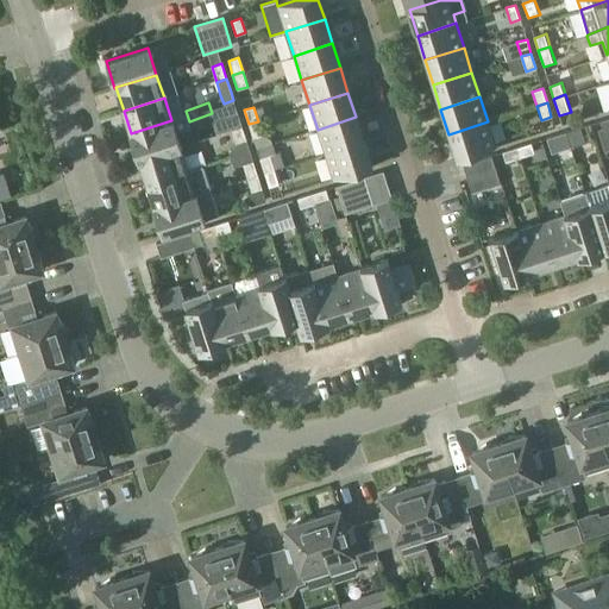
[(232,131),(242,127),(237,112),(227,115),(232,131)]
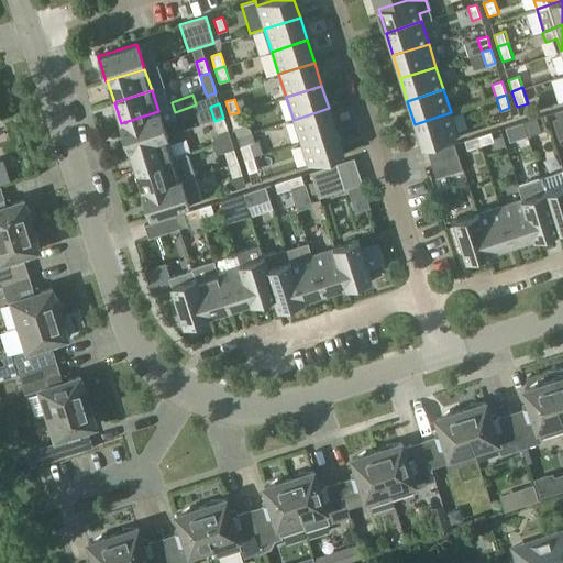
[(119,124),(128,148),(166,136),(167,136),(163,122),(175,118),(172,108),(158,111),(121,123),(119,124)]
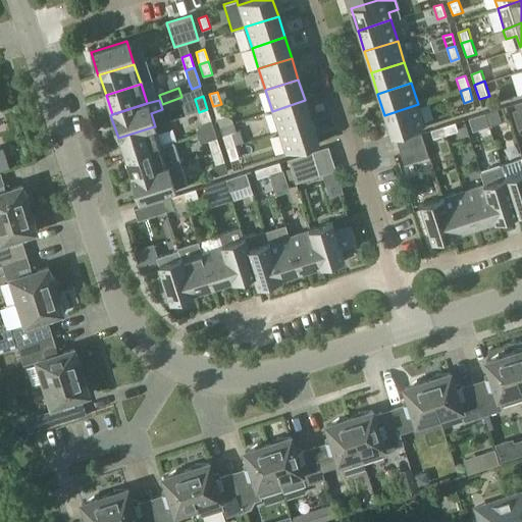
[(278,132),(312,121),(305,100),(272,111),(278,132)]
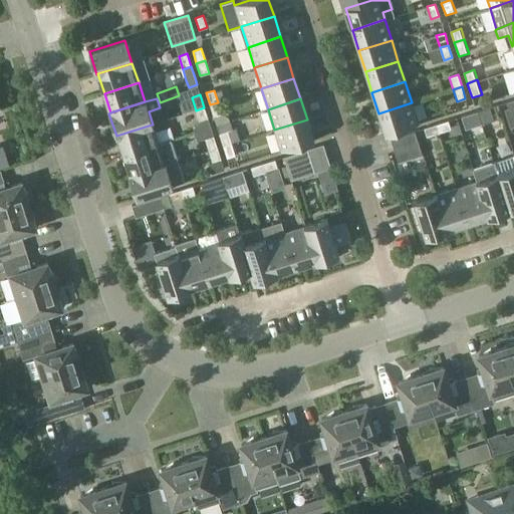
[(218,102),(210,104),(214,116),(222,114),(218,102)]
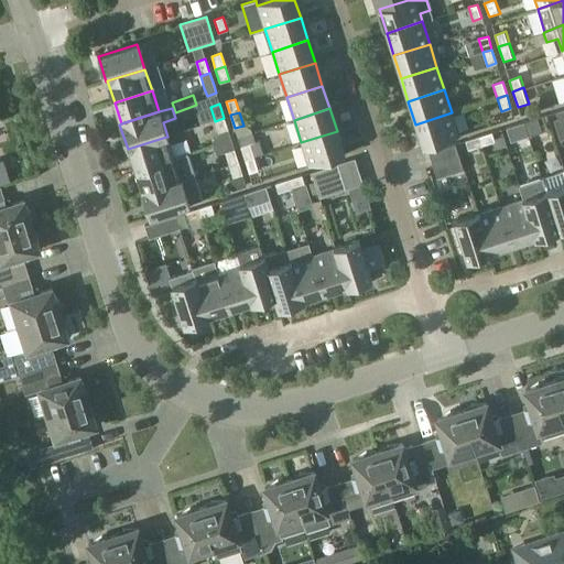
[(452,112),(415,125),(423,148),(458,136),(452,112)]
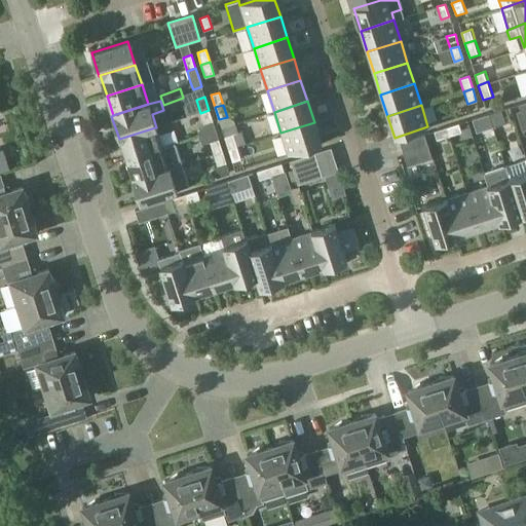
[(167,117),(170,125),(193,119),(191,110),(167,117)]
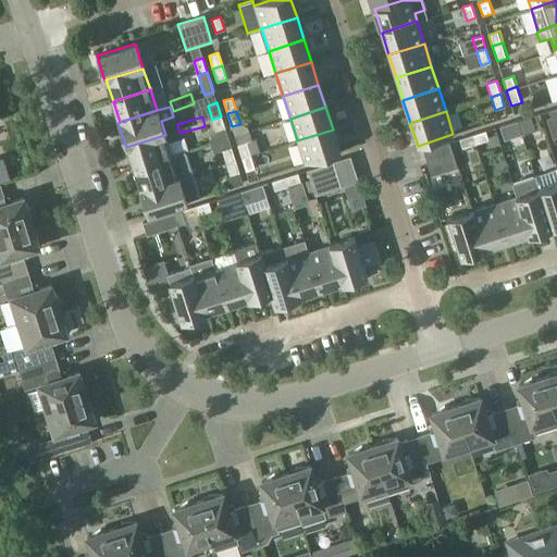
[(225,128),(221,116),(212,120),(215,132),(225,128)]
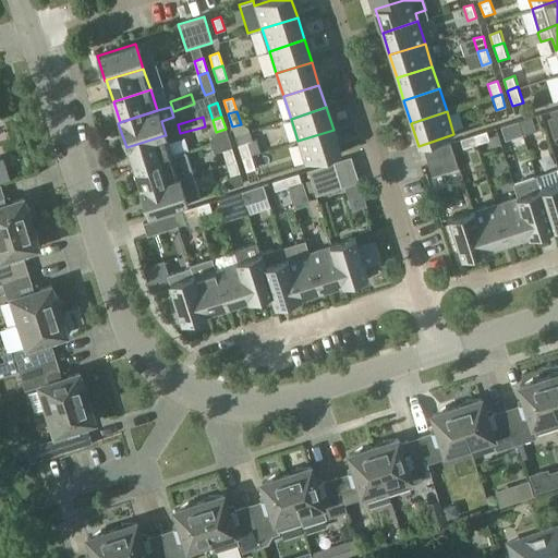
[(532,118),(521,121),(524,134),(536,131),(532,118)]
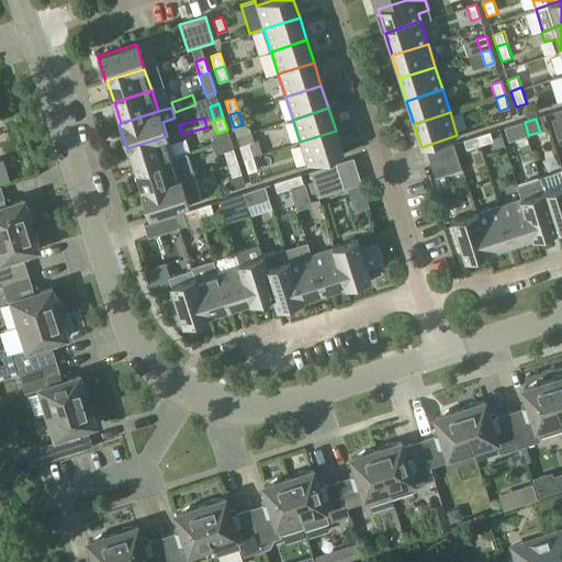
[(528,135),(525,122),(509,126),(513,136),(526,132),(527,136),(528,135)]
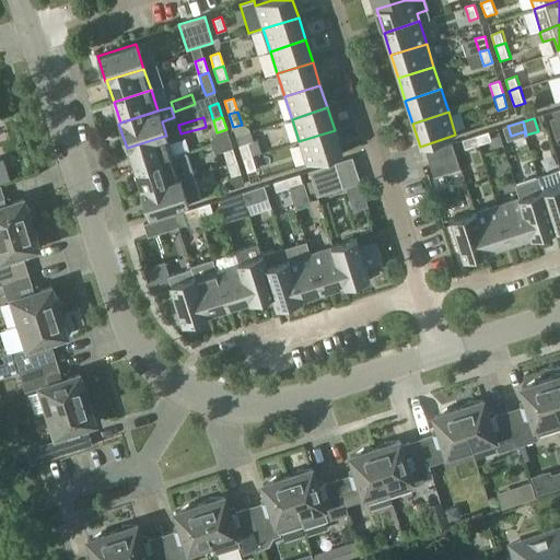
[(335,130),(299,141),(306,165),(342,153),(335,130)]
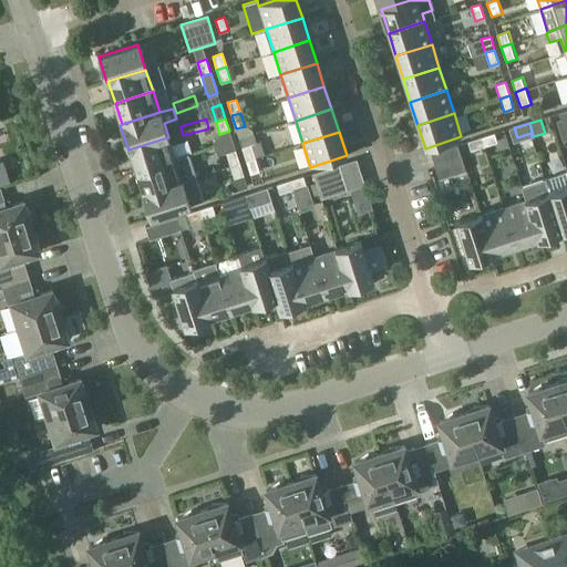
[(483,137),(486,147),(500,143),(496,133),(483,137)]
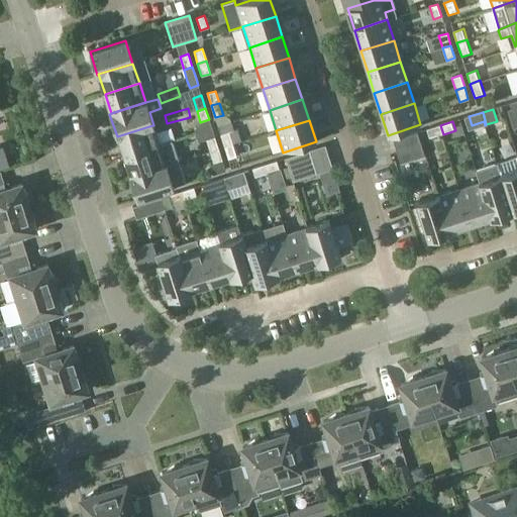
[(118,136),(124,156),(159,144),(152,125),(117,136),(117,137),(118,136)]
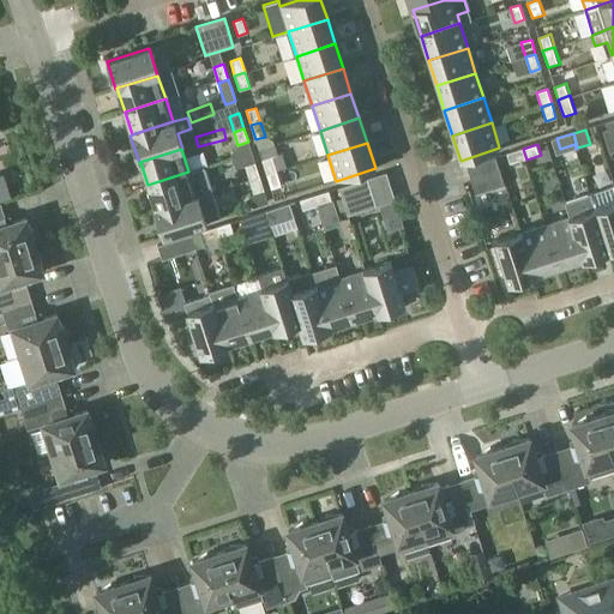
[(527,160),(523,149),(507,154),(511,164),(527,160)]
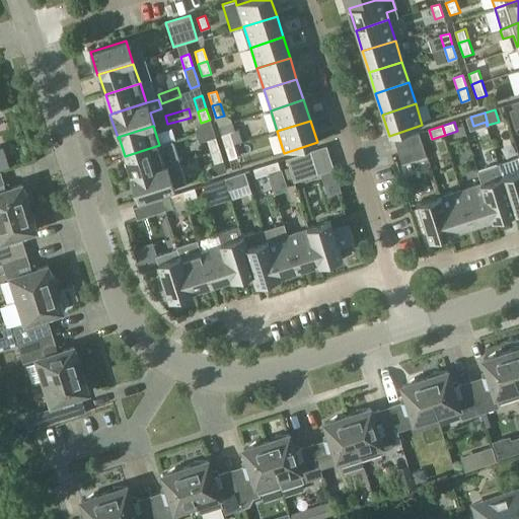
[(231,133),(221,136),(225,148),(235,145),(231,133)]
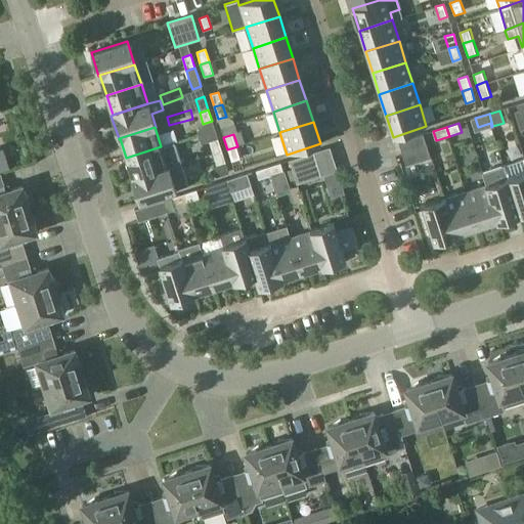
[(401,153),(426,144),(423,134),(398,142),(401,153)]
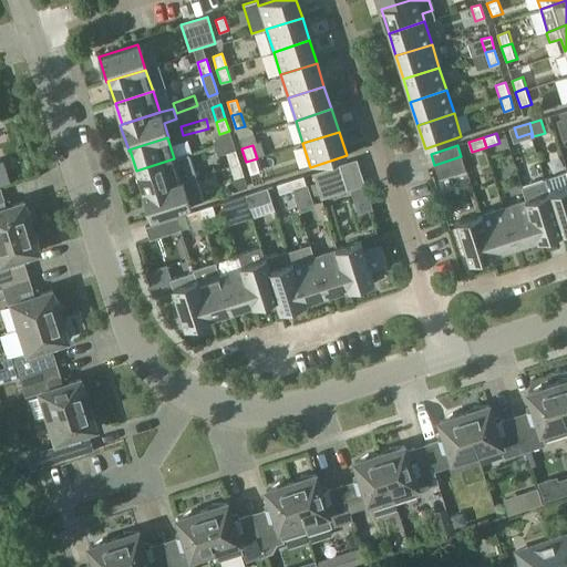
[(229,165),(239,162),(235,150),(226,153),(229,165)]
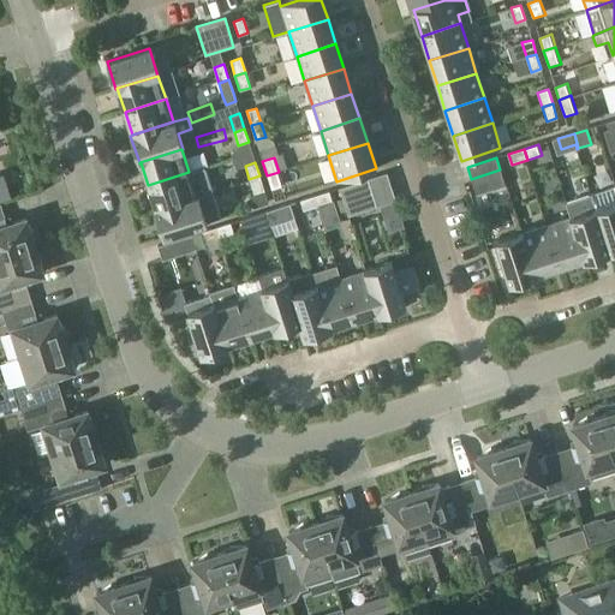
[(155,209),(213,191),(204,167),(189,172),(148,185),(155,209)]
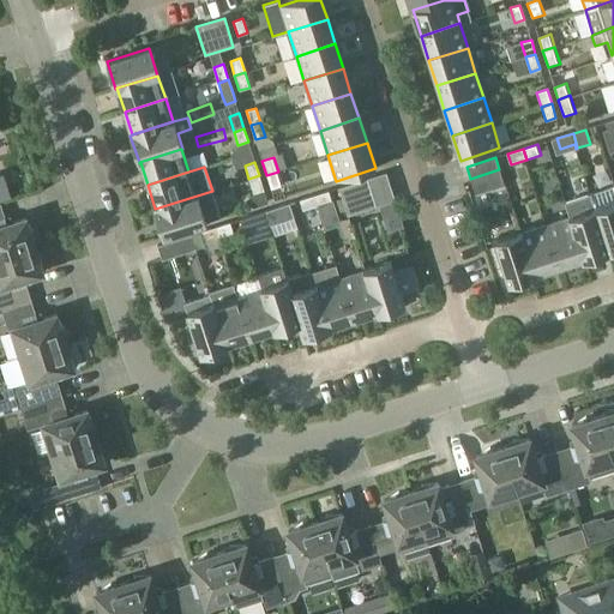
[(499,169),(470,179),(475,194),(504,185),(499,169)]
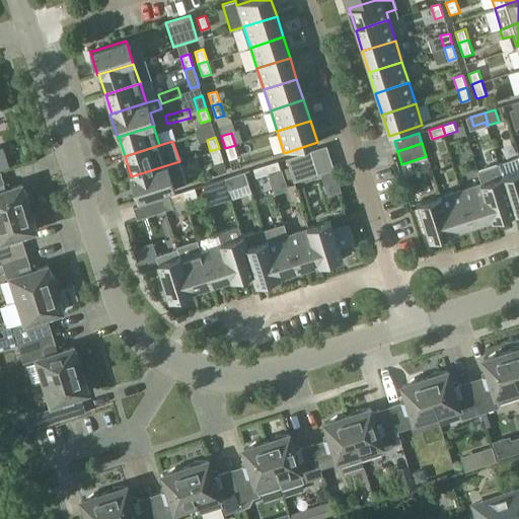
[(235,145),(225,148),(229,160),(239,157),(235,145)]
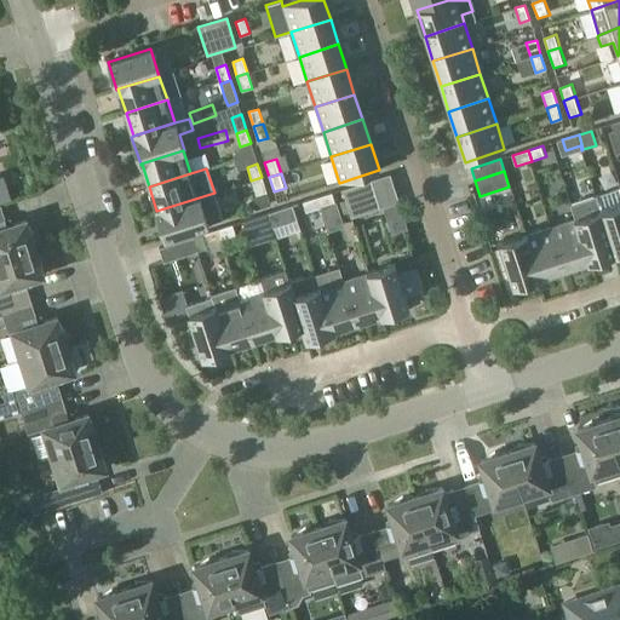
[(262,177),(251,181),(257,196),(267,193),(262,177)]
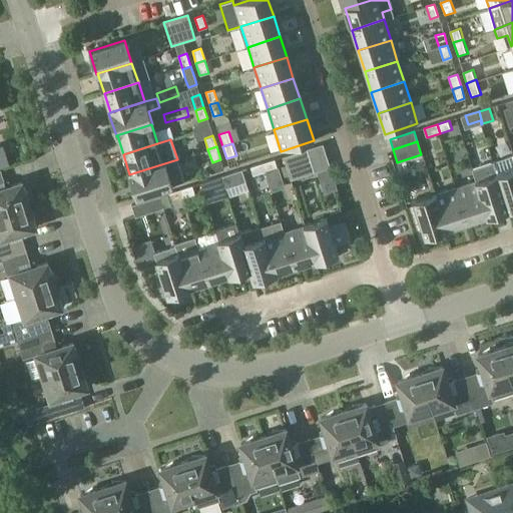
[(291,180),(315,172),(307,149),(283,156),(291,180)]
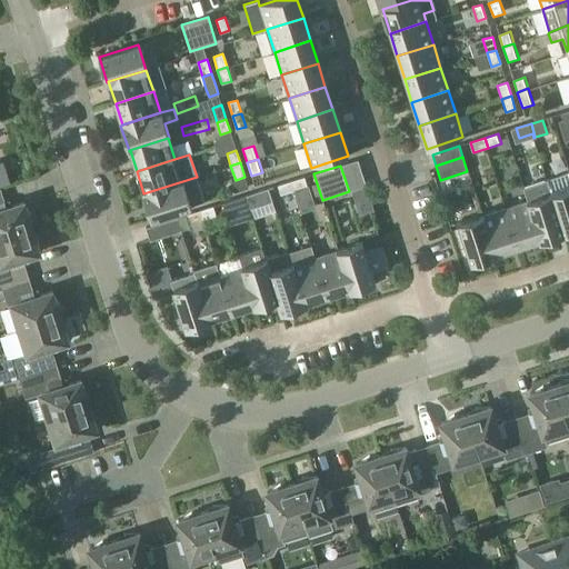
[(568,173),(549,180),(552,192),(566,233),(568,231),(568,173)]
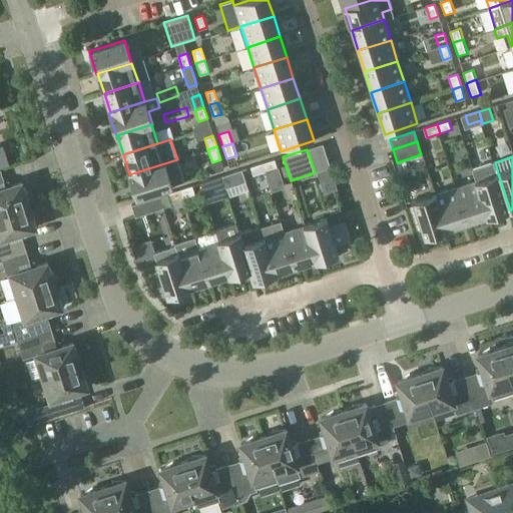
[(177,159),(129,174),(128,174),(135,197),(184,181),(177,159)]
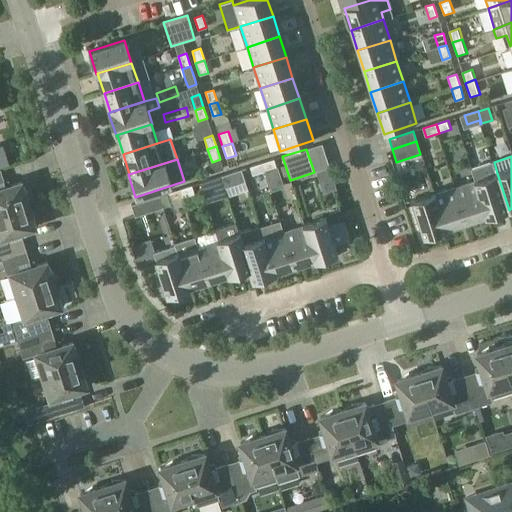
[(275,159),(263,163),(266,172),(278,168),(275,159)]
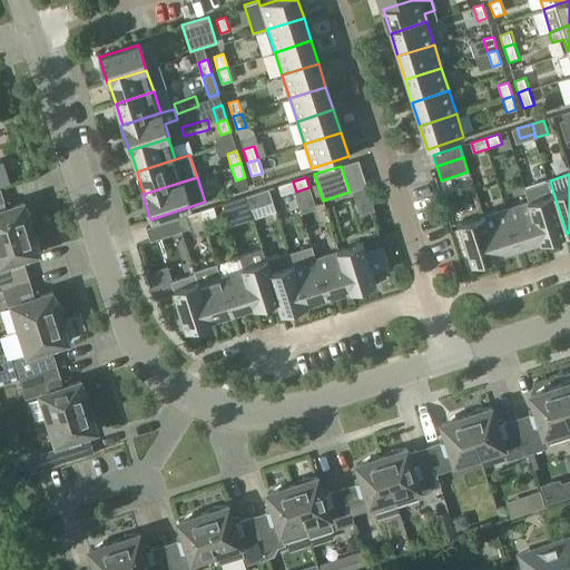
[(530,200),(543,241),(544,241),(546,244),(559,239),(558,236),(567,234),(553,193),(550,180),(526,188),(530,200)]
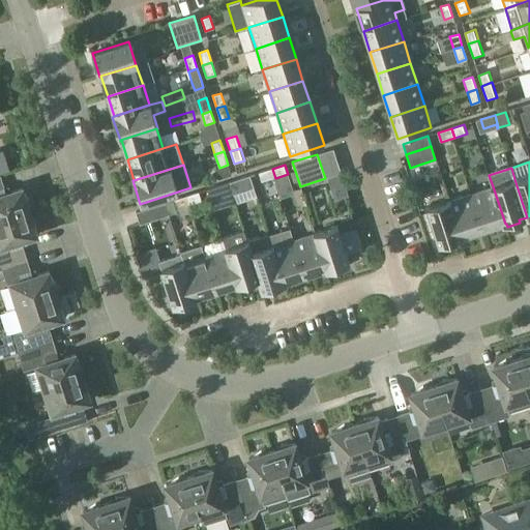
[(275,178),(272,169),(259,173),(262,182),(275,178)]
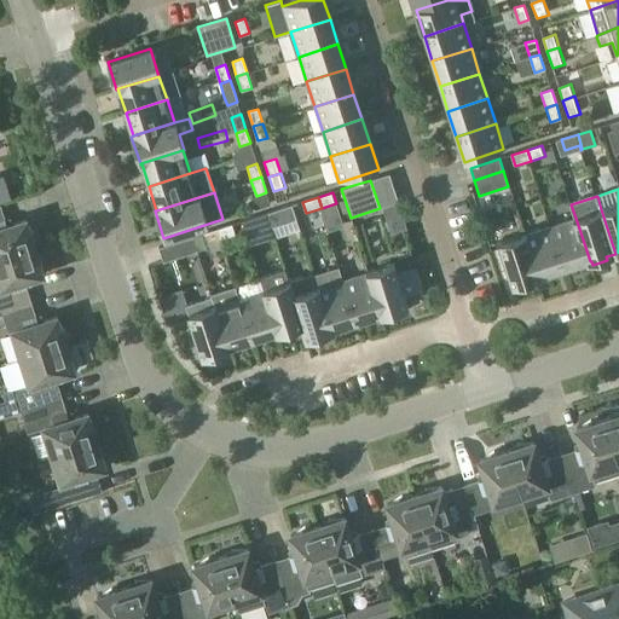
[(0,258),(35,248),(25,220),(7,226),(0,204),(0,258)]
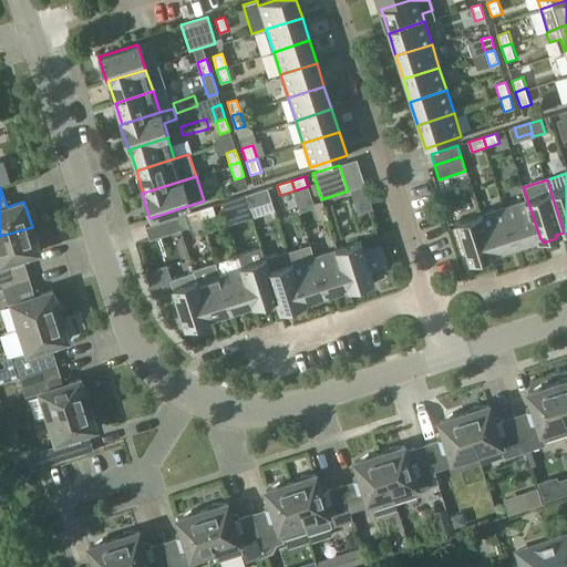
[(268,187),(245,195),(248,206),(249,209),(250,209),(251,209),(272,202),(268,189),(268,187)]
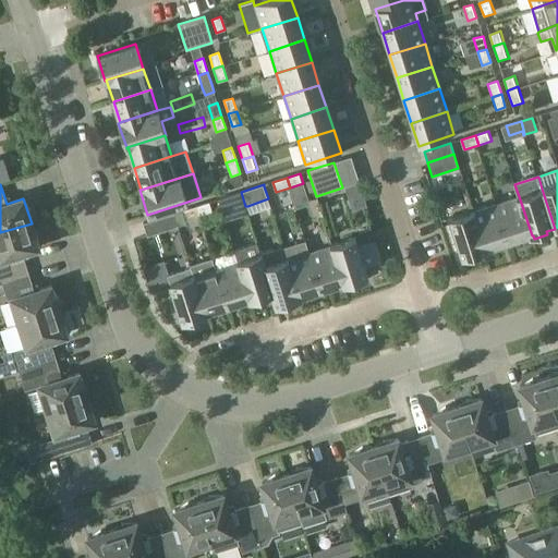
[(241,192),(217,199),(225,221),(247,215),(245,206),(244,203),(241,192)]
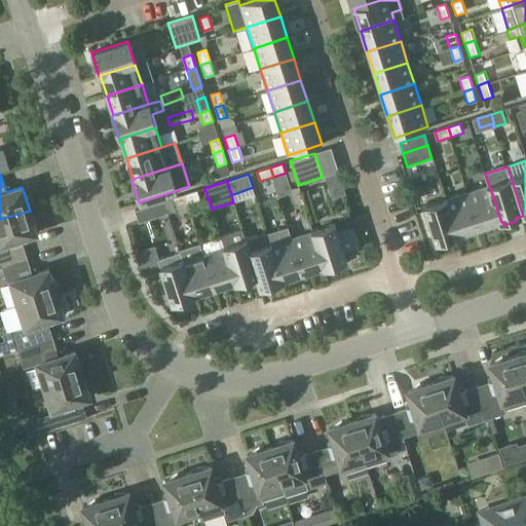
[(498,223),(501,222),(489,185),(487,186),(487,187),(468,192),(480,228),(498,222),(498,223)]
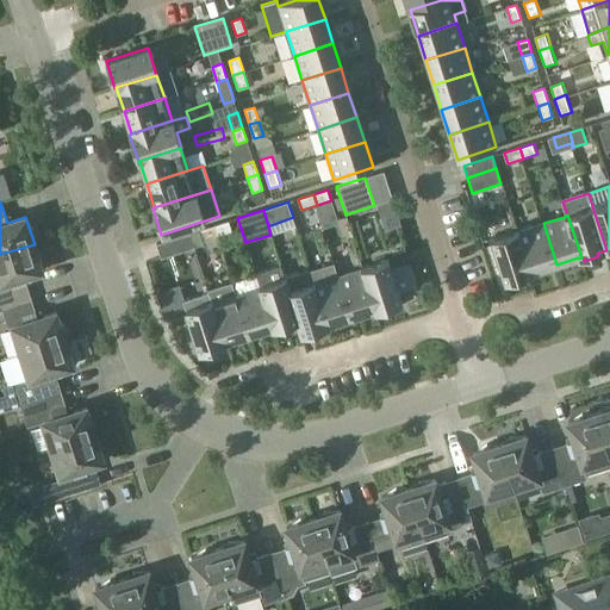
[(215,225),(218,236),(231,231),(228,222),(215,225)]
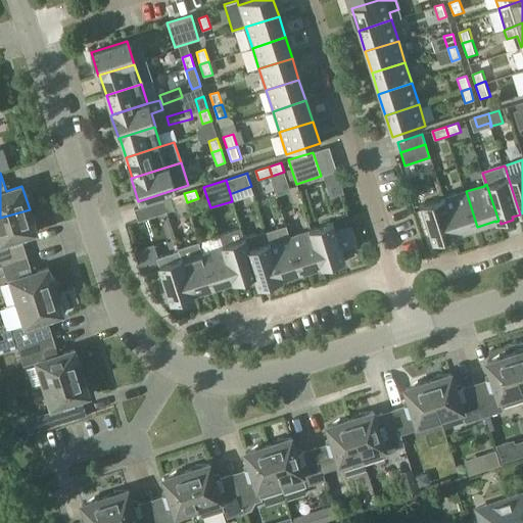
[(456,233),(477,227),(466,191),(444,198),(456,233)]
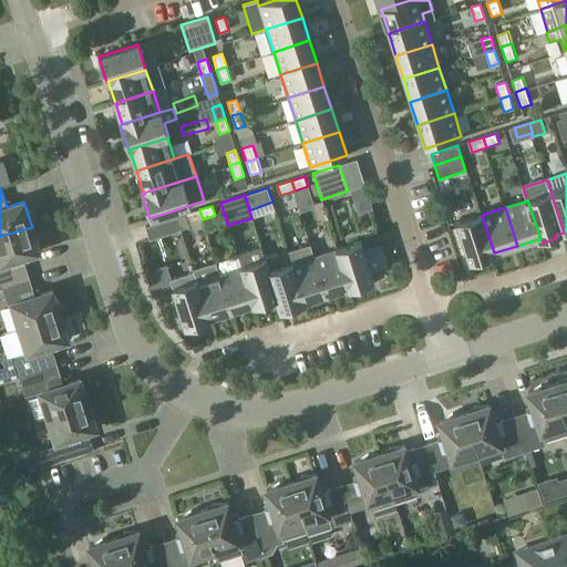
[(178,216),(183,229),(192,227),(191,223),(203,219),(199,209),(178,216)]
